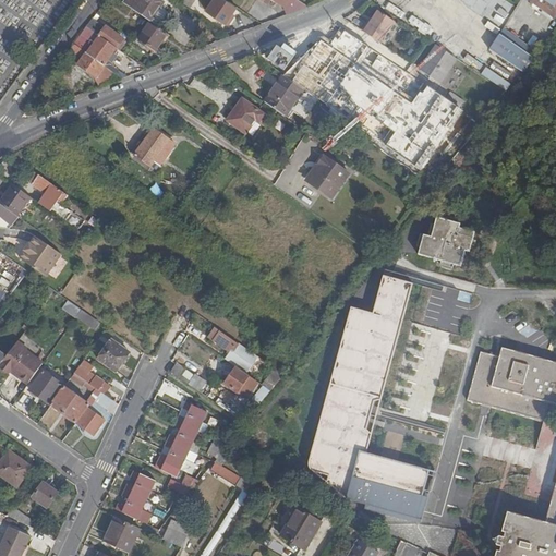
[(122,0),(121,1),(148,21),(162,0),(122,0)]
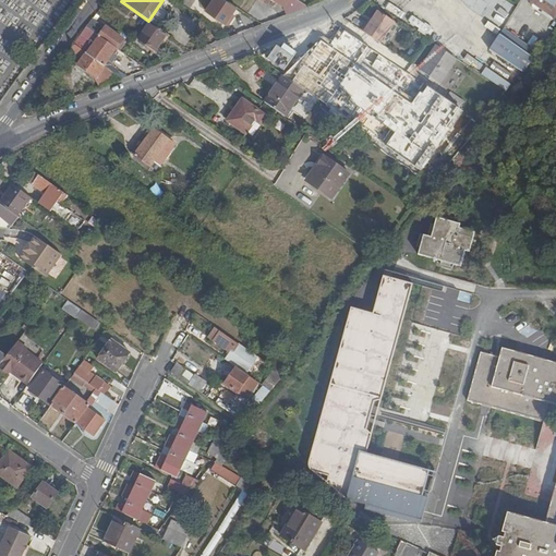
[(236,5),(226,0),(209,0),(204,10),(225,23),(236,5)]
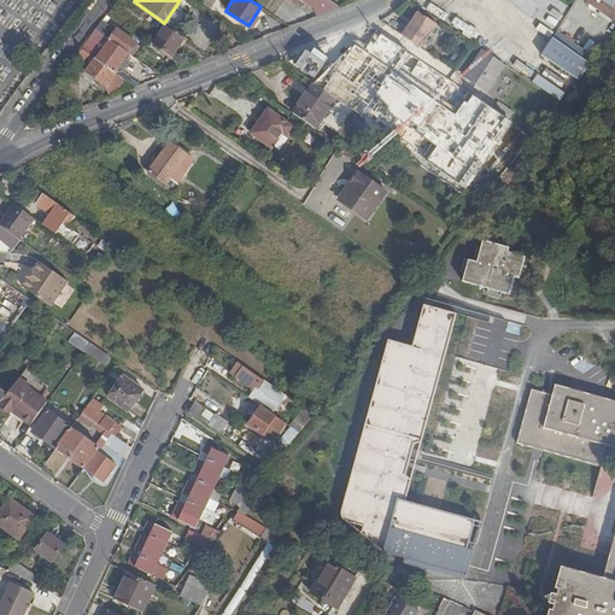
[(545,0),(544,5),(561,11),(564,4),(554,0),(545,0)]
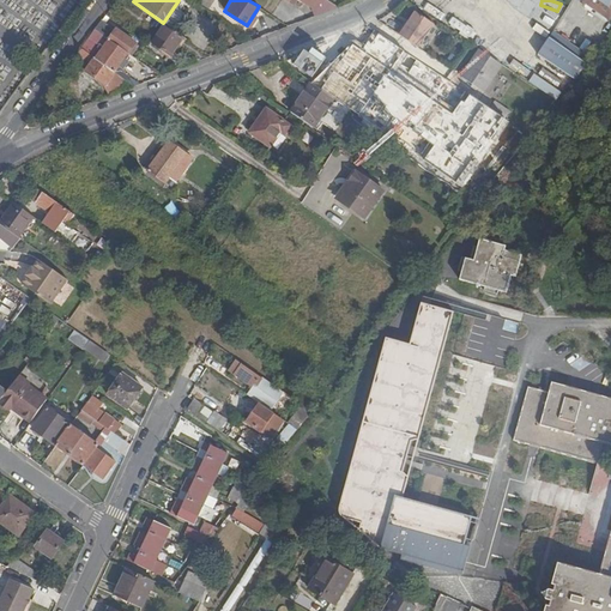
[(610,14),(610,0),(582,0),(581,1),(608,20),(610,14)]
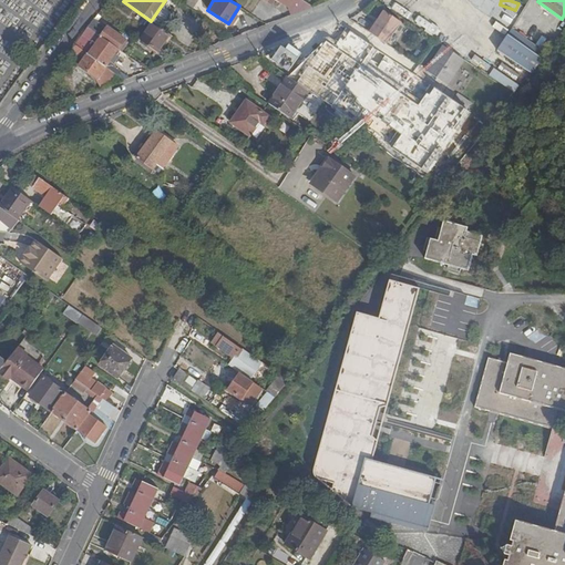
[(373,22),(372,20),(367,28),(384,41),(400,20),(382,9),(377,17),(373,22)]
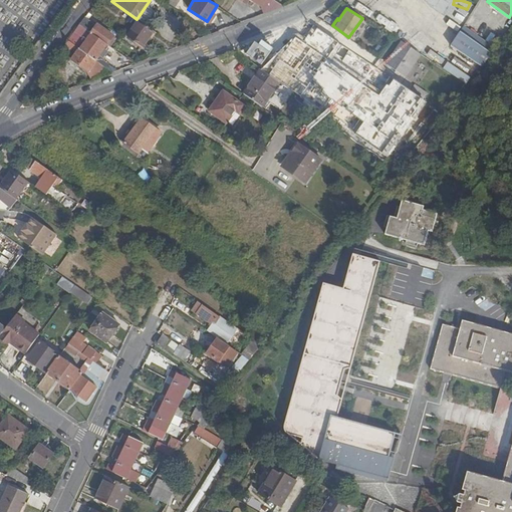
[(377,10),(372,15),(389,31),(394,26),(377,10)]
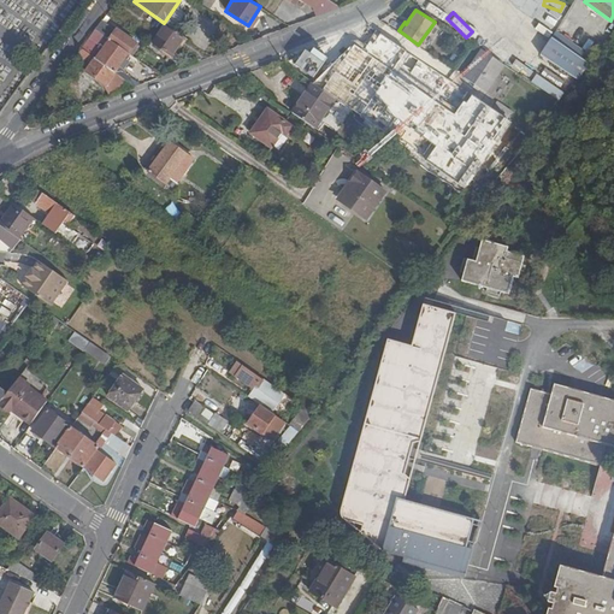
[(114,29),(100,19),(80,47),(94,57),(113,70),(118,74),(122,69),(117,65),(118,63),(120,65),(135,45),(133,42),(134,41),(116,28),(114,29)]
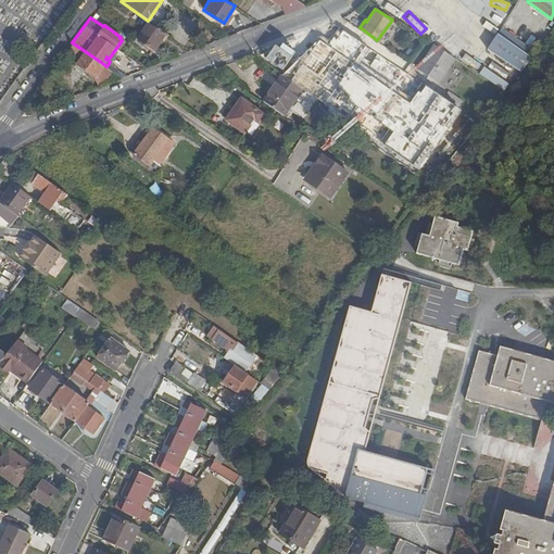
[(165,33),(148,21),(137,36),(154,48),(165,33)]
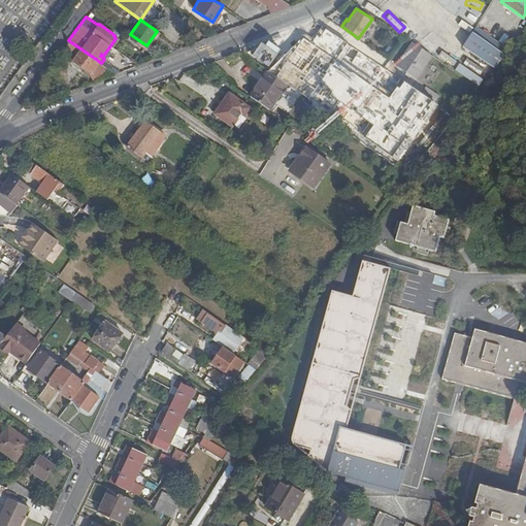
[(490,64),(502,44),(471,24),(459,43),(490,64)]
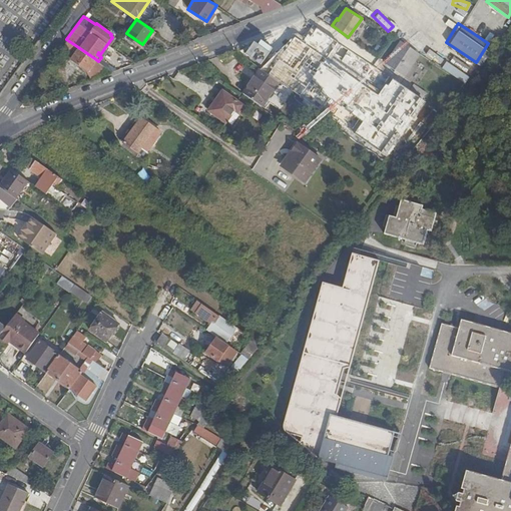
[(295,34),(285,54),(330,78),(341,57),(295,34)]
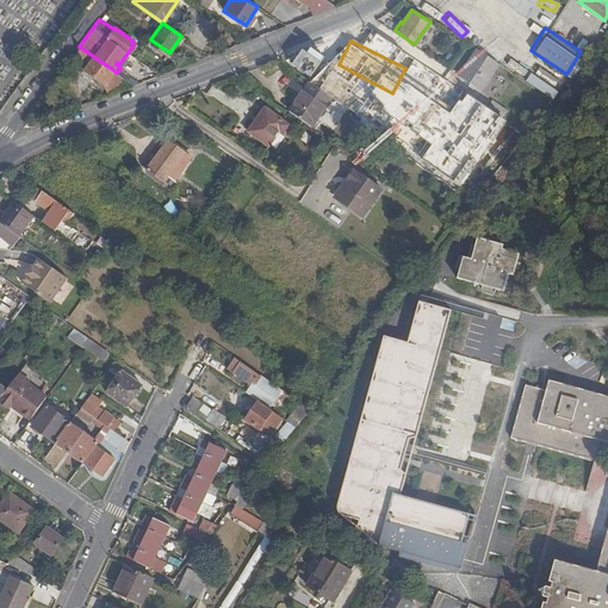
[(93,56),(79,47),(73,56),(86,64),(93,56)]
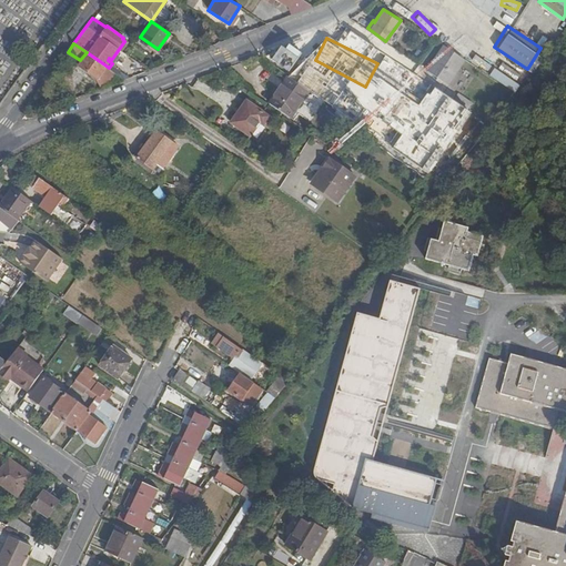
[(463,58),(443,44),(442,43),(425,70),(445,83),(463,58)]
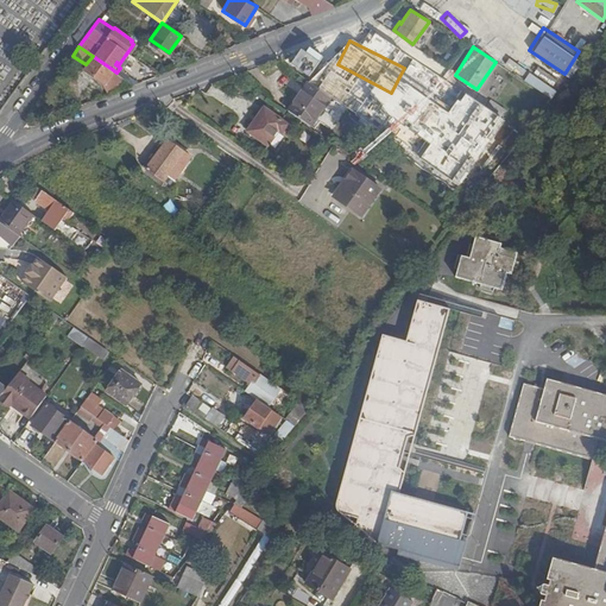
[(112,69),(93,56),(86,64),(83,68),(102,81),(112,69)]
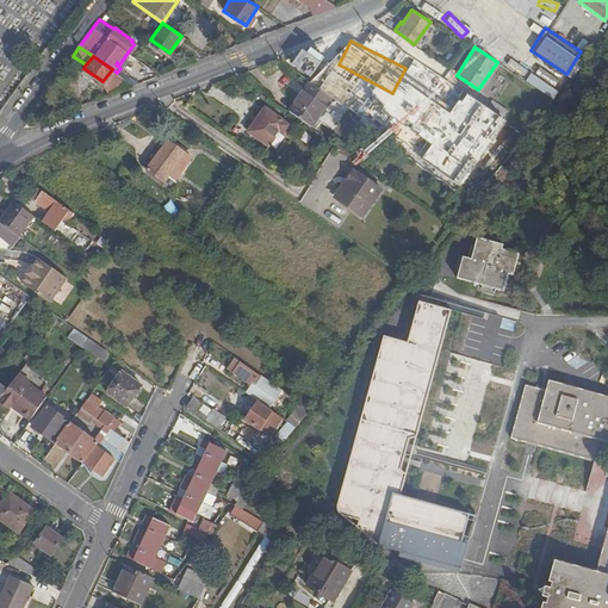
[(128,81),(117,73),(112,69),(103,81),(106,92),(128,81)]
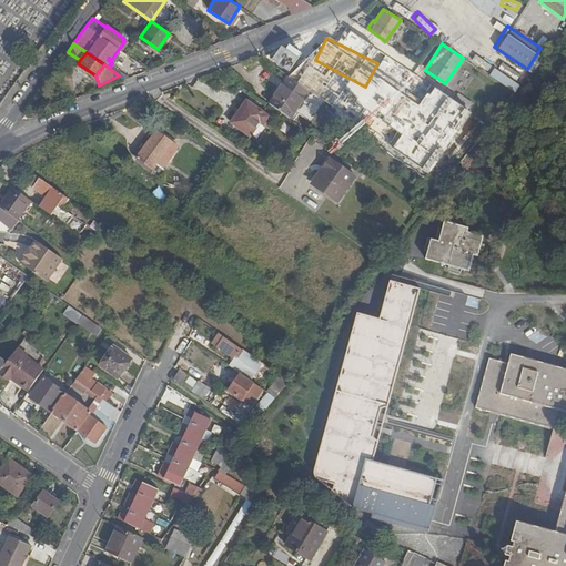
[(511,90),(515,82),(491,64),(485,72),(511,90)]
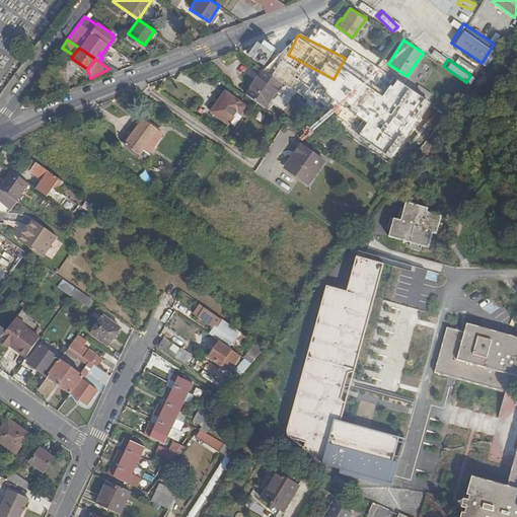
[(264,106),(281,82),(278,80),(262,69),(244,92),(264,106)]
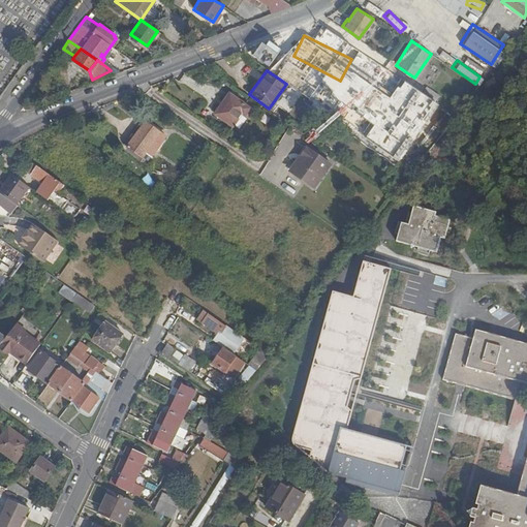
[(248,105),(228,91),(213,112),(231,124),(240,112),(243,114),(248,105)]
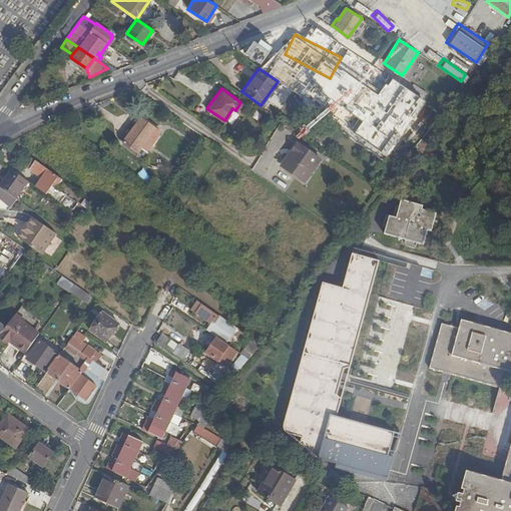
[(141,146),(145,149),(159,131),(140,117),(122,140),(137,151),(141,146)]
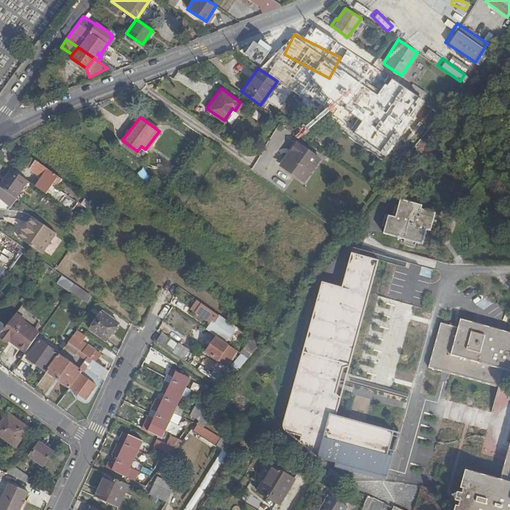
[(288,159),(307,173),(318,157),(296,141),(290,150),(293,152),(288,159)]
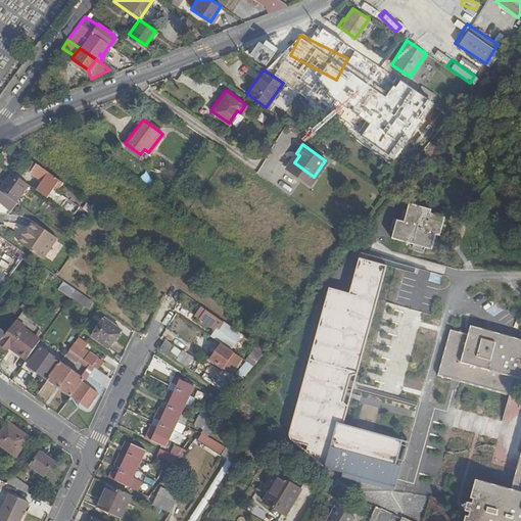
[(54,189),(60,181),(27,156),(21,166),(40,179),(42,180),(40,183),(35,189),(57,204),(64,196),(54,189)]
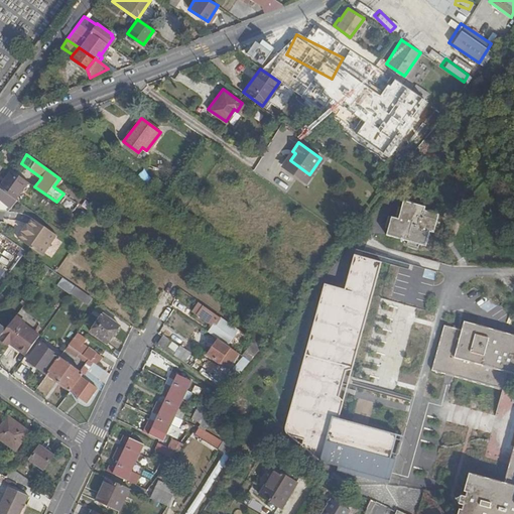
[(304,181),(309,174),(290,160),(285,167),(304,181)]
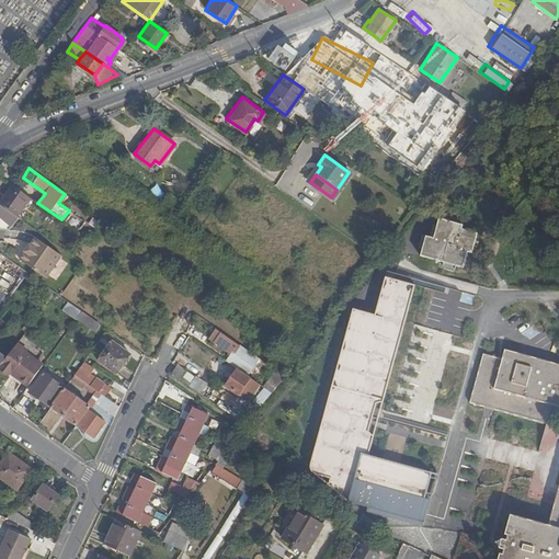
[(29,196),(11,183),(0,197),(0,204),(12,213),(15,215),(29,196)]
